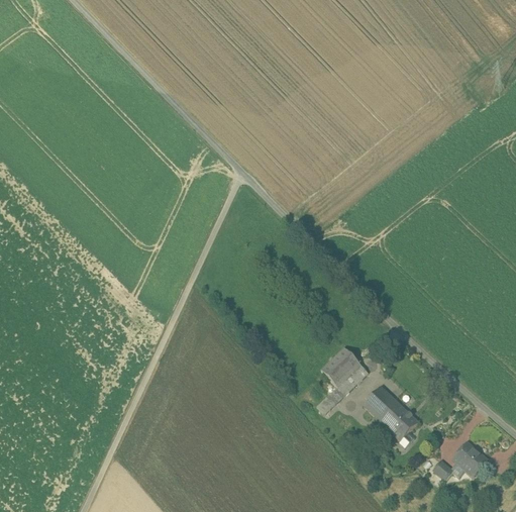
[(370,371),(345,345),(322,368),(338,385),(346,393),(370,371)]
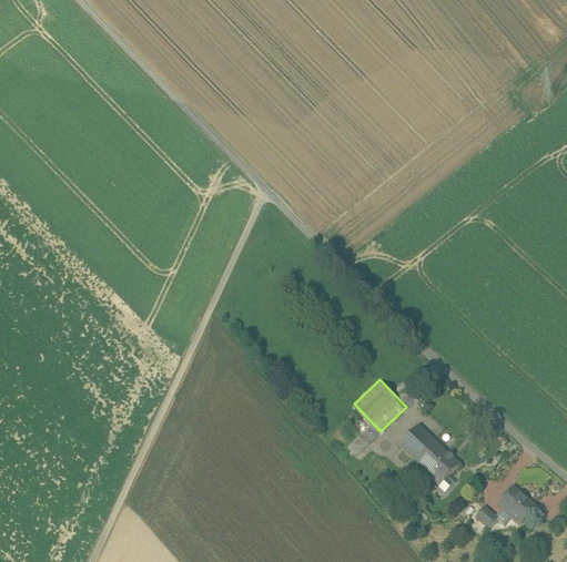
[(421,421),(401,442),(421,462),(441,441),(421,421)]
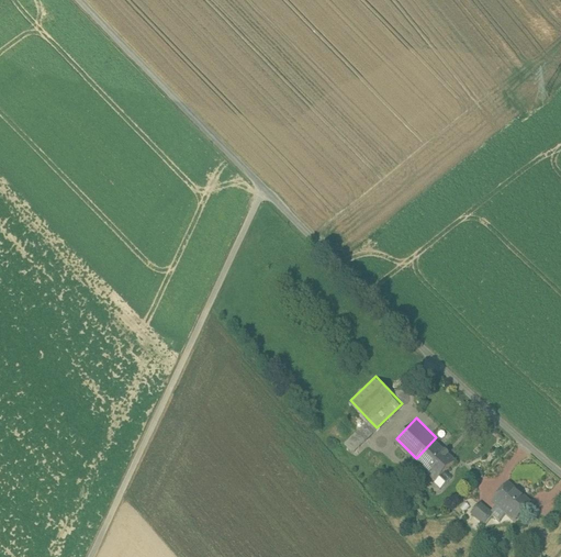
[(368,419),(346,439),(355,448),(377,427),(368,419)]
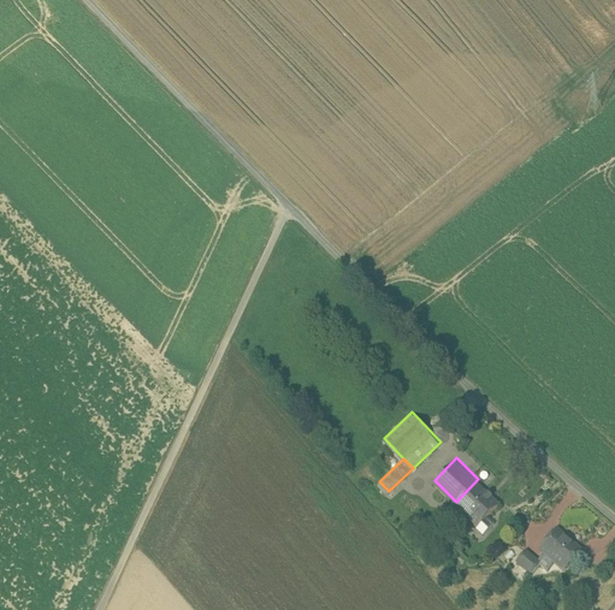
[(478,479),(456,502),(479,522),(477,523),(484,531),(496,519),(489,511),(501,499),(494,493),(494,492),(489,489),(478,479)]
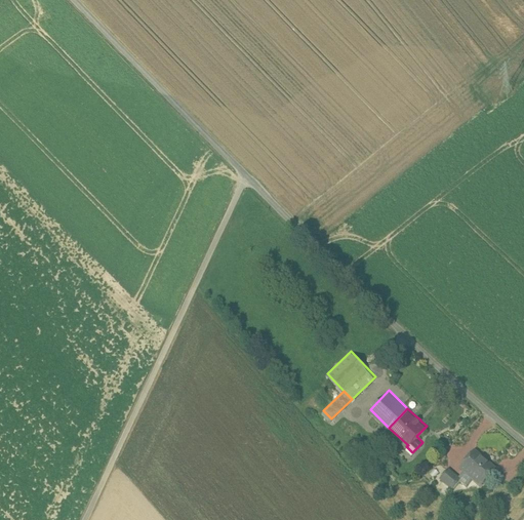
[(495,466),(475,448),(462,464),(466,467),(475,475),(482,481),(495,466)]
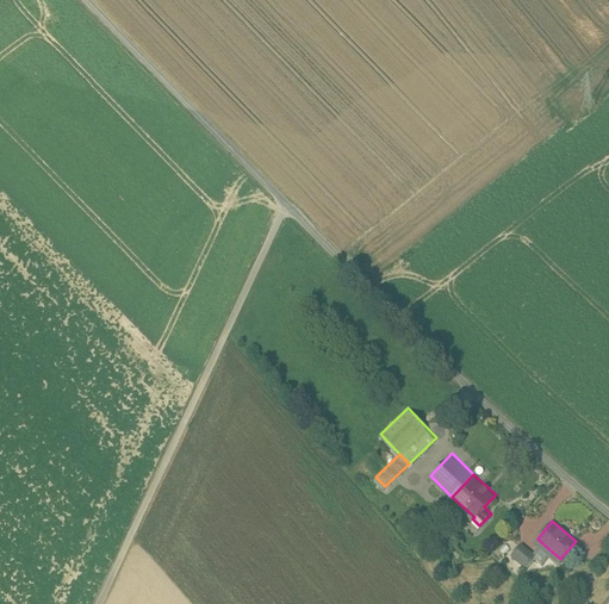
[(533,550),(522,542),(514,552),(526,562),(534,553),(535,552),(533,550)]
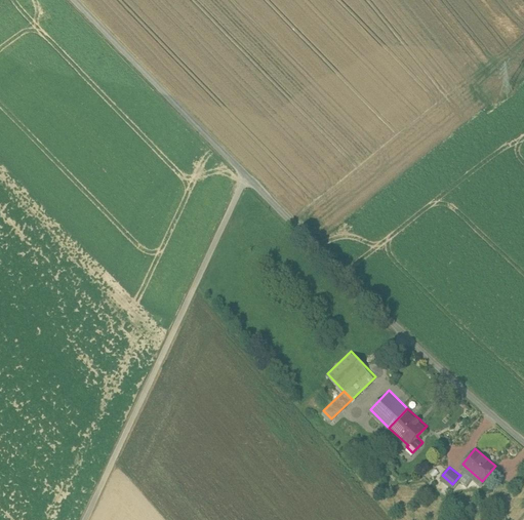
[(460,475),(459,476),(468,482),(475,475),(466,467),(458,474),(460,475)]
